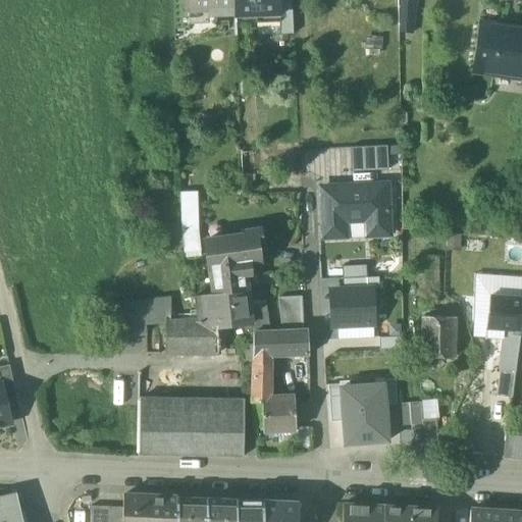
[(186,0),(172,0),(174,30),(190,29),(189,10),(187,10),(186,0)]
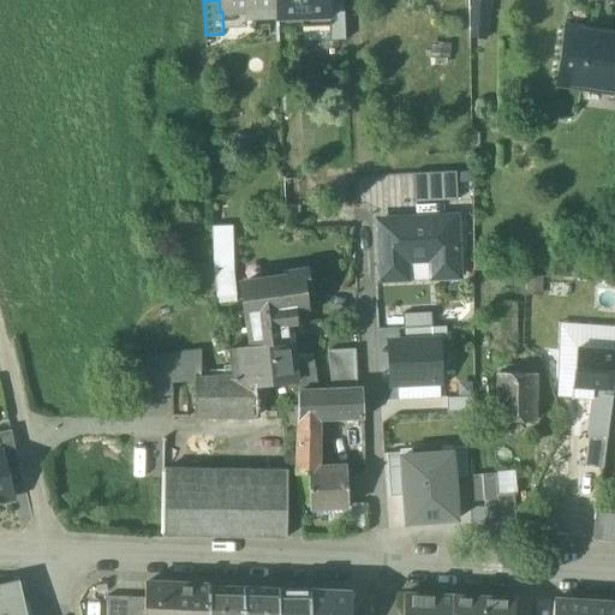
[(219,0),(220,12),(222,12),(246,11),(246,22),(276,21),(275,0),(219,0)]
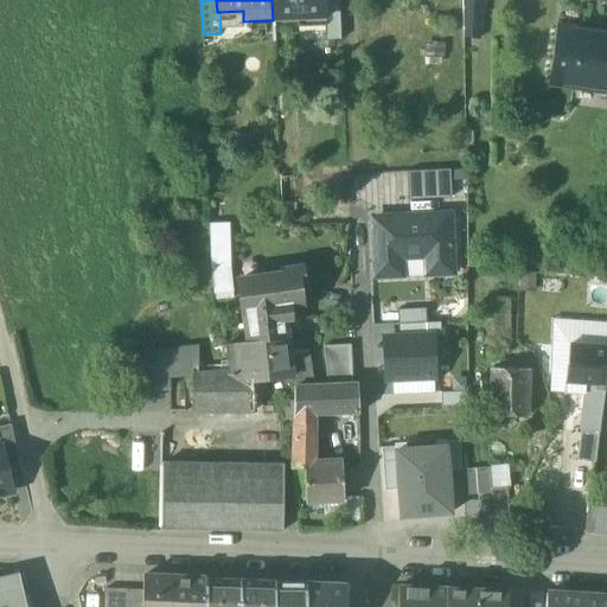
[(272,0),(273,20),(273,26),(324,24),(326,24),(325,0),(272,0)]
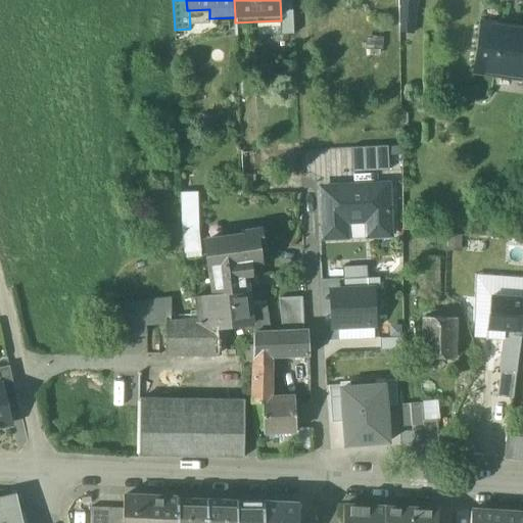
[(292,0),(280,0),(281,20),(279,20),(279,34),(294,33),(292,0)]
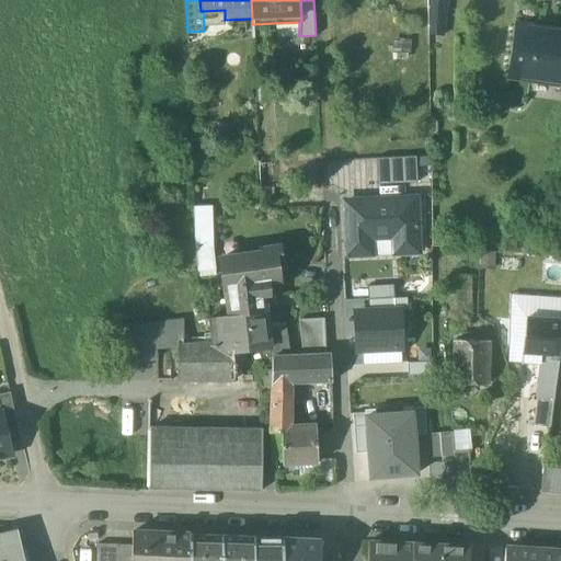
[(430,0),(426,31),(445,34),(449,0),(430,0)]
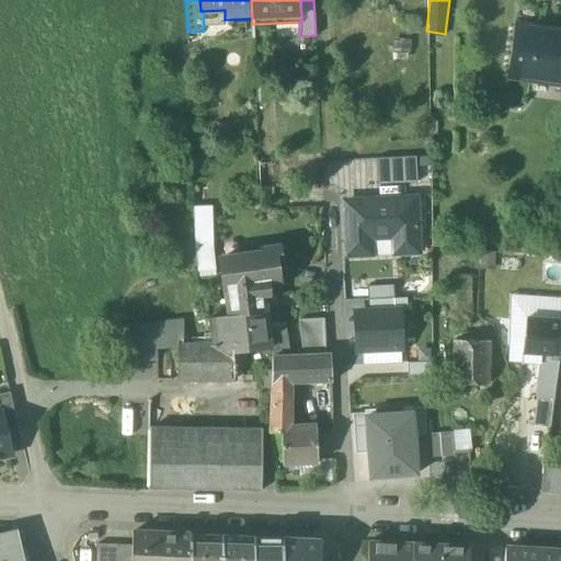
[(560,31),(556,31),(553,34),(540,33),(538,29),(517,25),(510,78),(560,84),(560,31)]
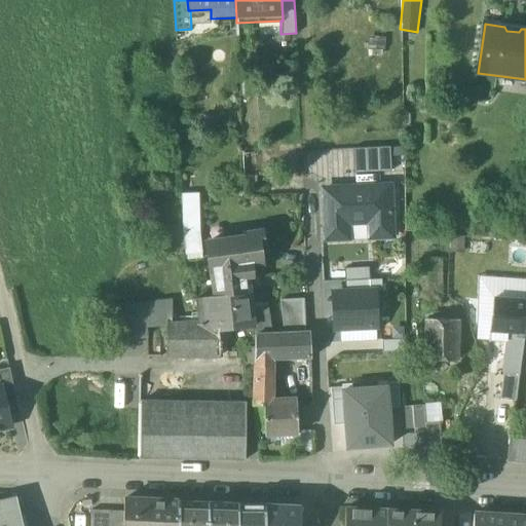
[(390,148),(354,150),(354,174),(391,172),(390,148)]
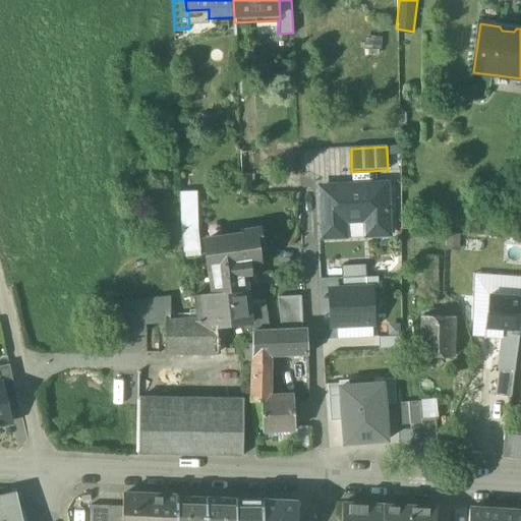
[(387,185),(322,188),(324,237),(345,236),(345,222),(365,221),(366,236),(389,234),(387,185)]
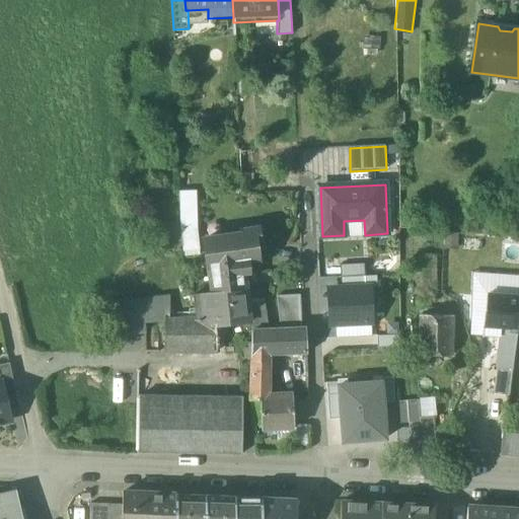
[(196,192),(179,192),(180,225),(181,231),(197,229),(196,192)]
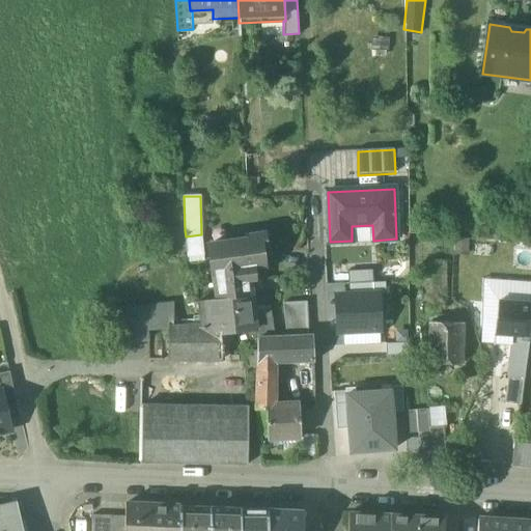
[(250,240),(207,246),(212,274),(249,269),(254,268),(254,269),(266,267),(262,249),(267,244),(266,238),(260,233),(254,234),(250,240)]
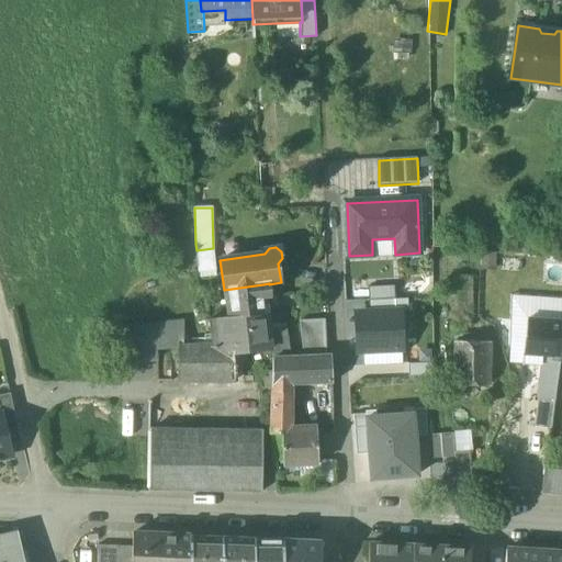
[(469,300),(468,274),(453,274),(454,300),(469,300)]
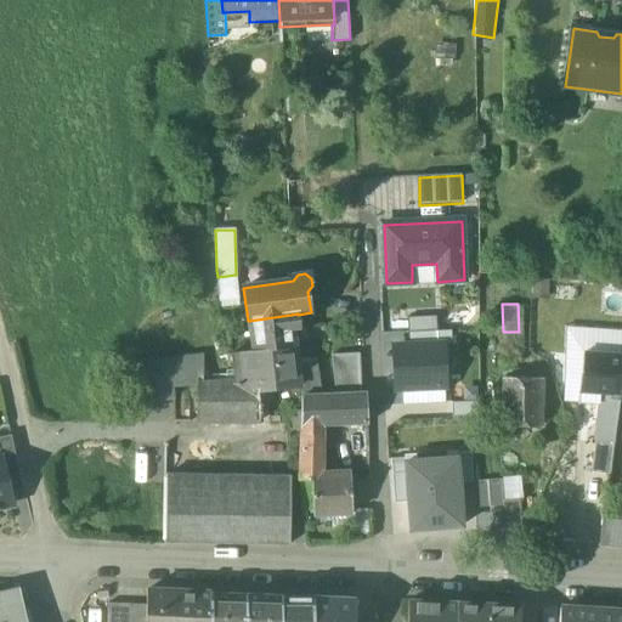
[(292,315),(248,321),(253,351),(295,345),(294,328),(292,315)]
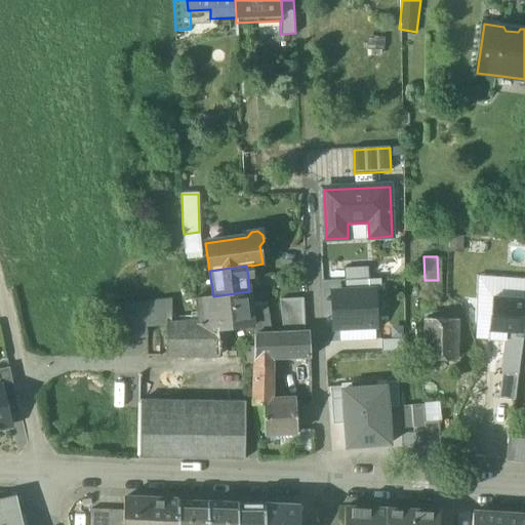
[(345,269),(345,281),(369,281),(368,268),(345,269)]
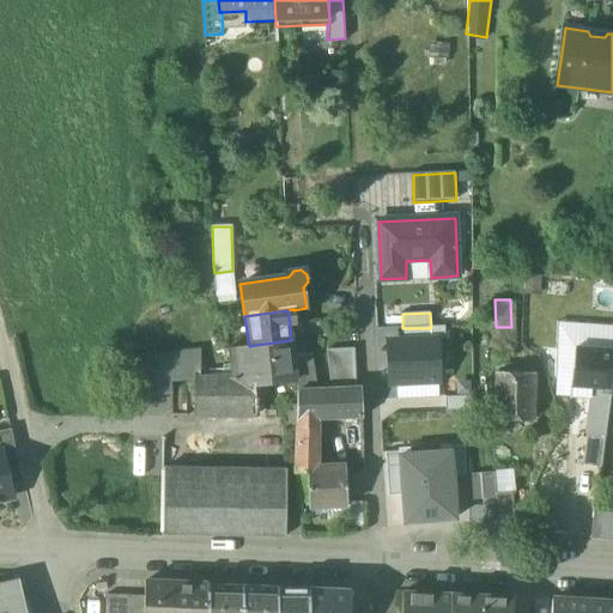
[(402,328),(404,343),(438,341),(444,341),(443,327),(431,328),(402,328)]
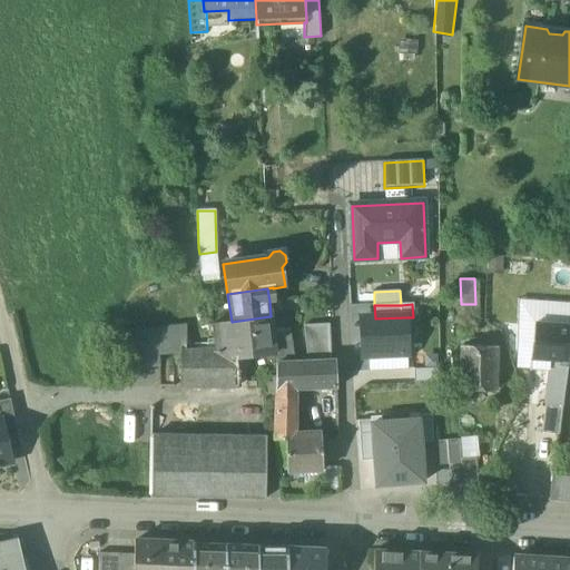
[(232,322),(213,324),(215,347),(216,351),(235,350),(237,359),(273,354),(275,354),(273,334),(271,316),(232,322)]
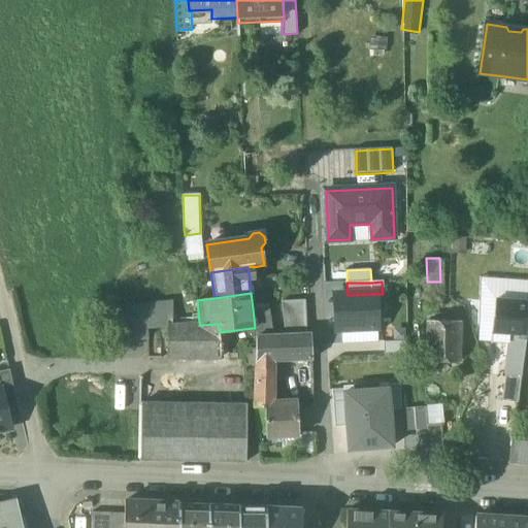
[(348,295),(336,296),(337,331),(378,329),(377,294),(348,295)]
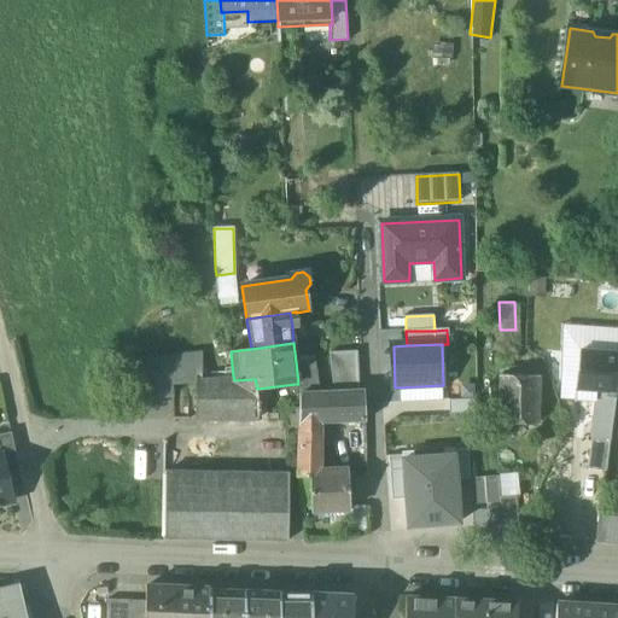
[(356,351),(330,353),(331,371),(357,369),(356,351)]
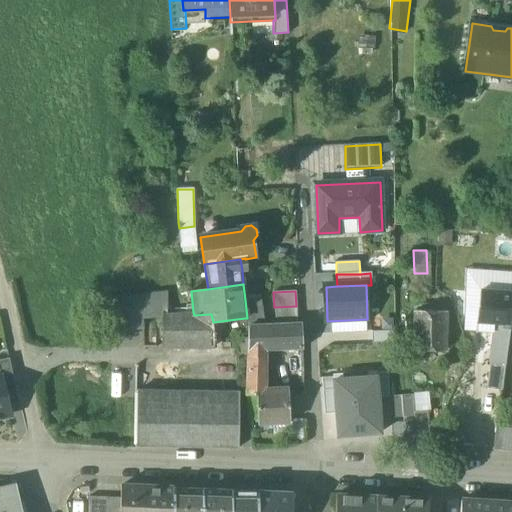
[(511,314),(511,292),(480,292),(477,322),(494,324),(493,328),(510,329),(511,314)]
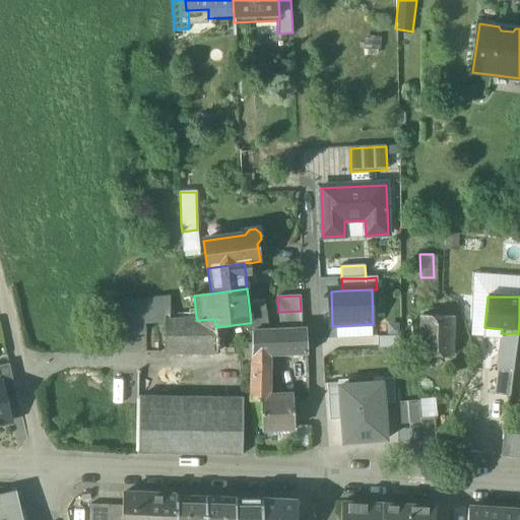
[(265,299),(251,301),(251,305),(249,305),(251,323),(249,323),(249,330),(269,328),(265,299)]
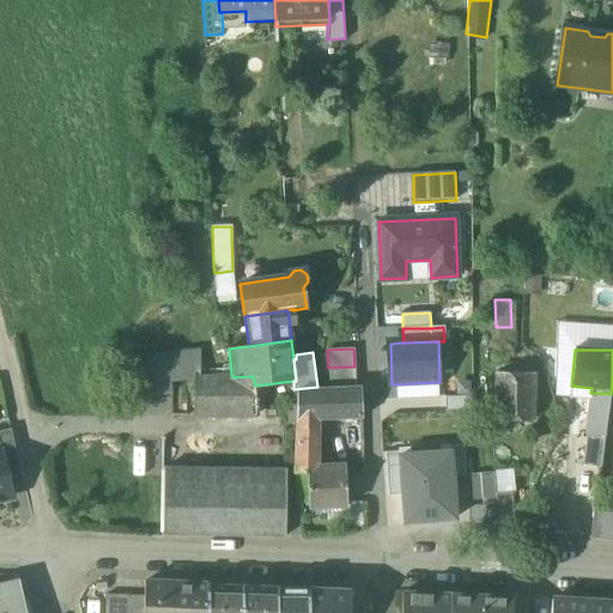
[(195,362),(140,365),(138,413),(194,414),(195,377),(195,362)]
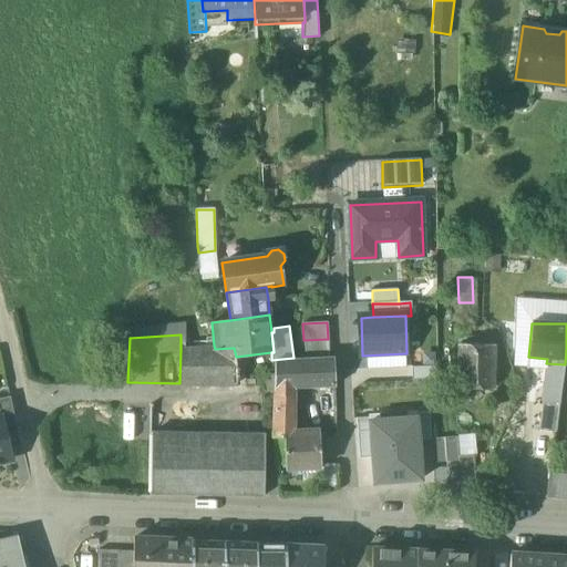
[(328,339),(303,340),(306,356),(329,354),(328,339)]
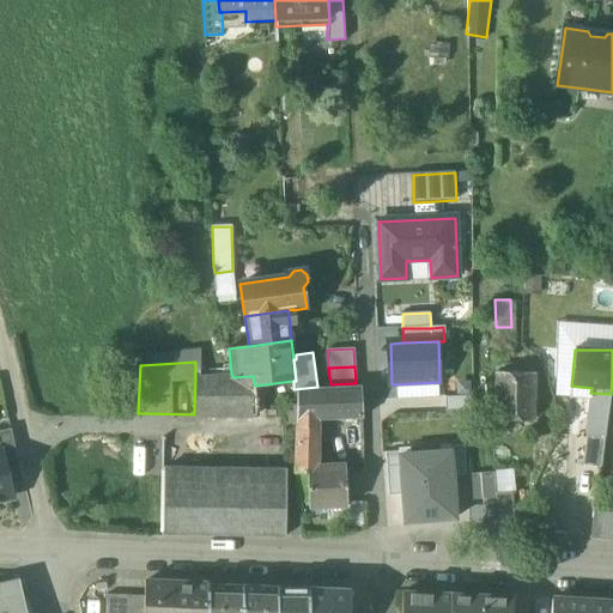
[(521,374),(498,372),(497,395),(497,419),(533,420),(533,374),(521,374)]
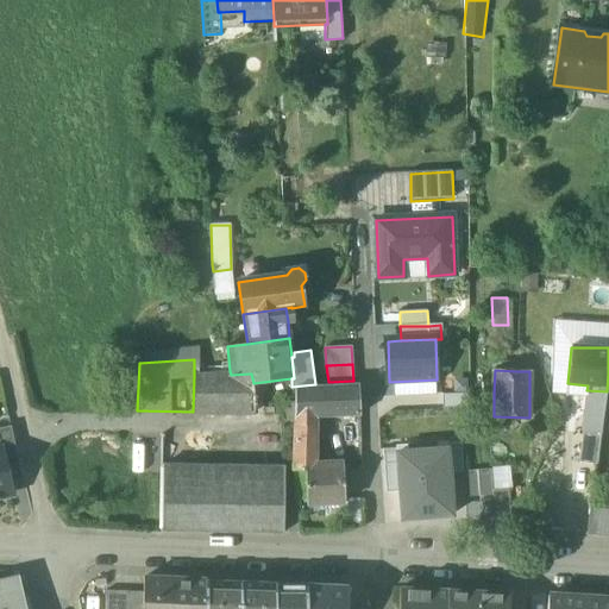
[(230,371),(194,375),(193,412),(193,414),(255,414),(255,394),(253,383),(251,374),(231,375),(230,371)]
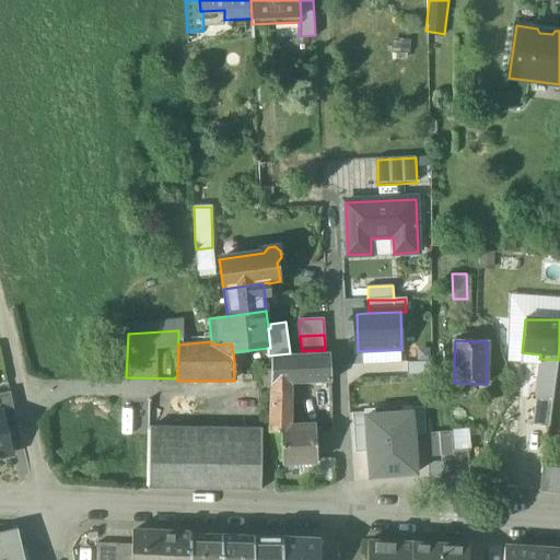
[(329,354),(273,357),(270,432),(281,432),(280,430),(290,429),(290,383),(330,382),(329,354)]
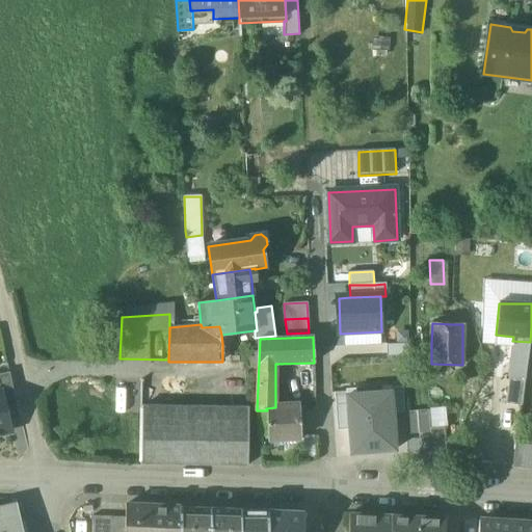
[(530,342),(512,341),(508,372),(513,378),(525,378),(530,342)]
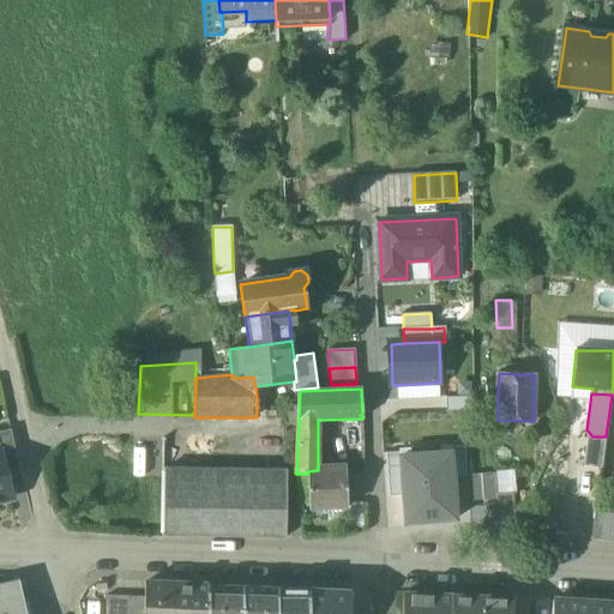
[(474,398),(446,399),(447,413),(475,411),(474,398)]
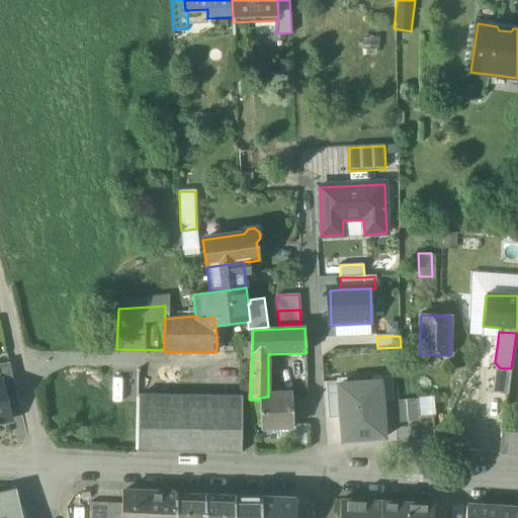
[(9,363),(0,364),(0,379),(1,381),(5,398),(17,395),(9,363)]
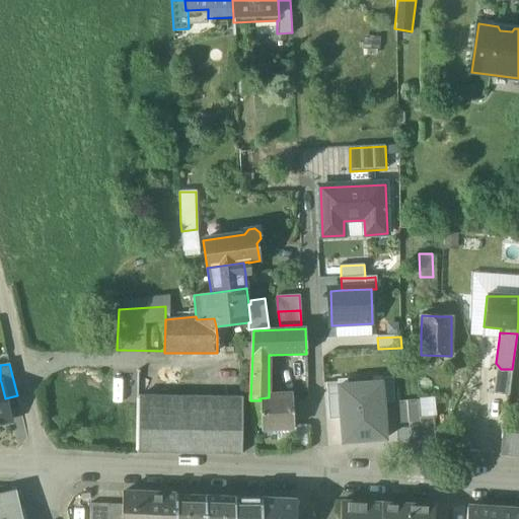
[(139,370),(117,371),(121,406),(137,452),(238,454),(240,413),(236,408),(223,408),(223,413),(204,412),(192,412),(173,412),(174,408),(140,408),(139,370)]
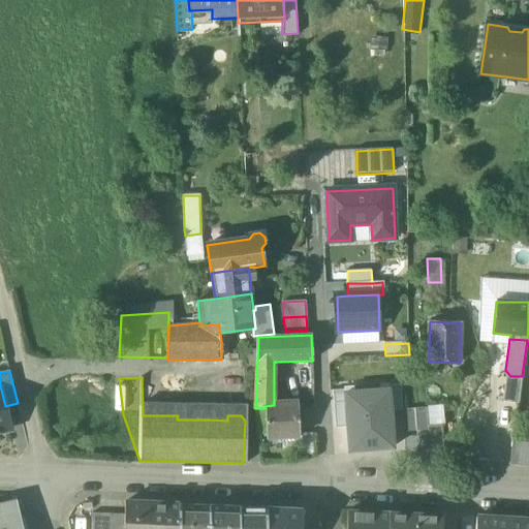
[(389,389),(391,411),(402,410),(401,386),(389,387),(389,389)]
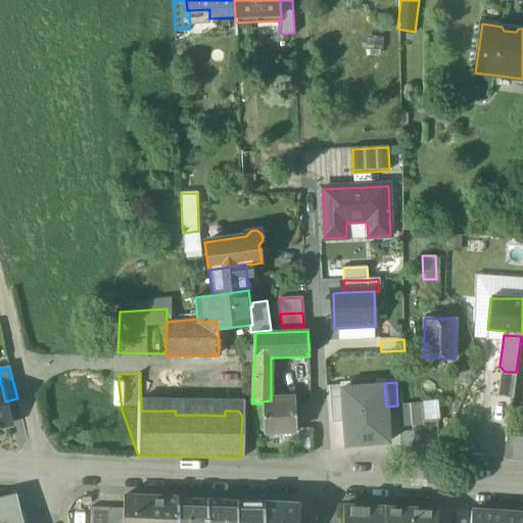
[(384,384),(342,387),(344,422),(346,445),(388,442),(386,407),(384,384)]
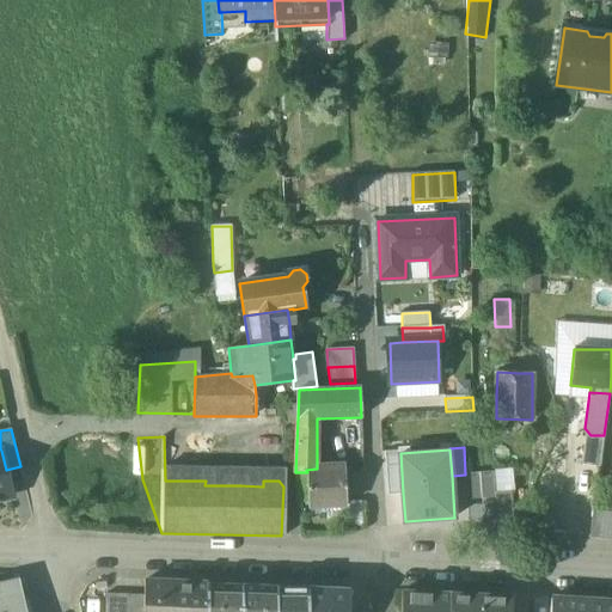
[(1,451),(0,451),(0,500),(2,500),(10,489),(6,470),(1,451)]
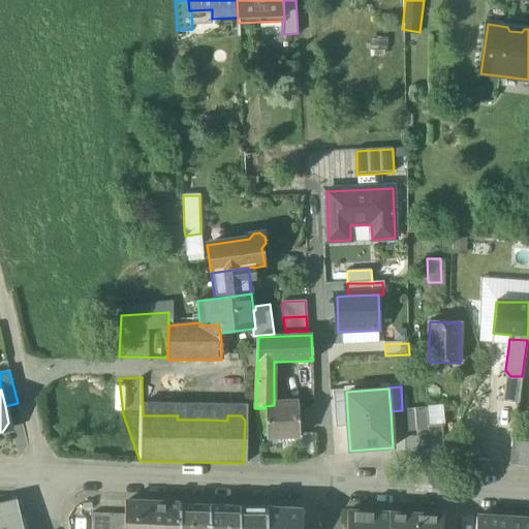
[(336,428),(348,427),(346,392),(345,391),(333,391),(336,428)]
